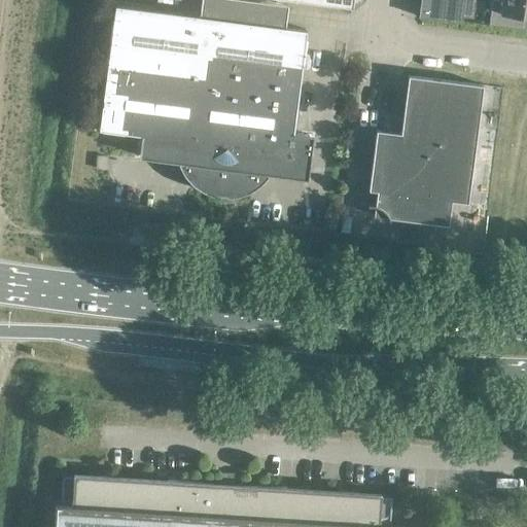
[(462,0),(420,0),(419,16),(420,16),(460,22),(460,20),(460,19),(462,0)]
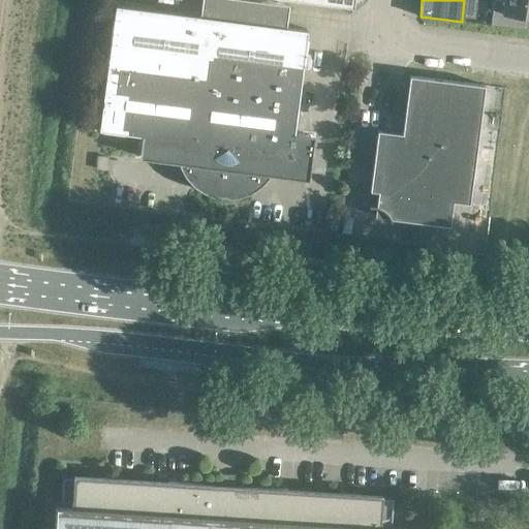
[(528,0),(498,0),(494,1),(490,26),(522,30),(524,17),(528,17),(528,0)]
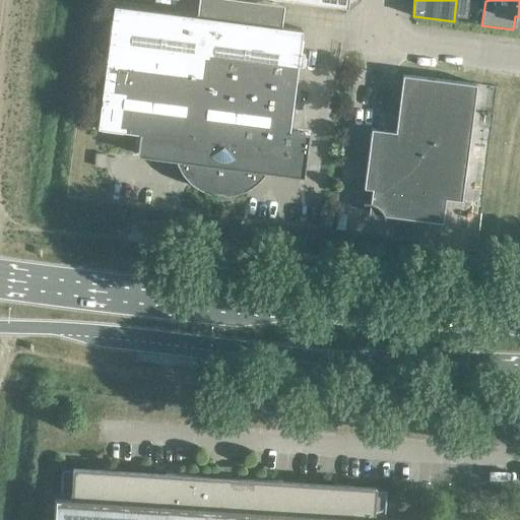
[(136,154),(176,159),(175,161),(180,172),(188,180),(192,183),(195,186),(199,188),(203,190),(207,191),(211,192),(216,193),(220,193),(225,193),(230,193),(234,192),(239,191),(243,189),(247,187),(250,185),(255,182),(262,174),(263,171),(303,177),(308,133),(288,130),(302,29),(113,5),(96,127),(139,133),(136,154)]
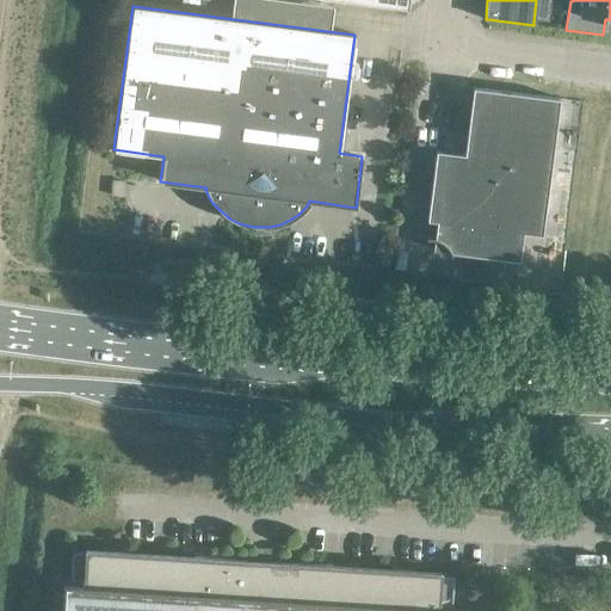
[(473,87),(464,154),(436,150),(426,220),(436,221),(433,236),(432,236),(430,236),(427,236),(425,236),(425,238),(430,238),(433,238),(432,250),(449,252),(449,253),(450,255),(451,255),(451,253),(451,252),(519,260),(523,233),(542,235),(560,98),(473,87)]
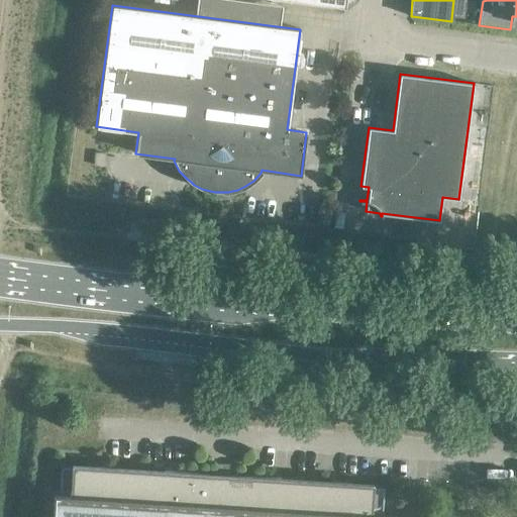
[(55,495),(53,516),(394,516),(382,516),(382,515),(371,514),(371,510),(382,511),(384,487),(372,486),(373,484),(228,475),(229,463),(217,462),(216,474),(73,464),(72,467),(61,466),(60,490),(71,491),(71,495),(59,494),(59,496),(55,495)]
